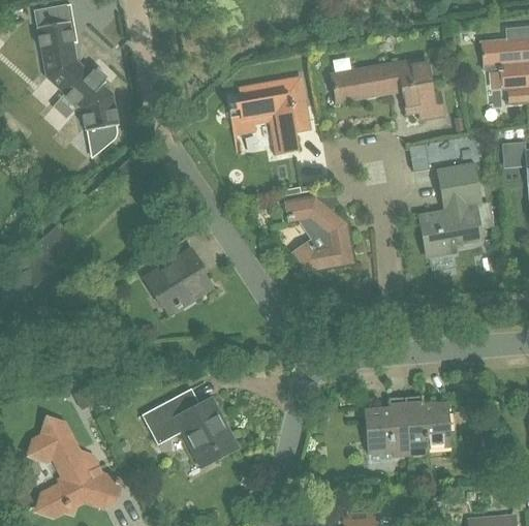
[(65,4),(33,10),(36,26),(44,76),(58,89),(63,94),(60,96),(73,109),(75,106),(81,111),(84,130),(85,130),(91,129),(92,137),(100,145),(112,133),(113,132),(114,130),(114,129),(114,128),(113,125),(117,125),(117,123),(116,124),(111,93),(103,87),(100,84),(103,81),(101,80),(92,71),(91,70),(88,73),(74,60),(71,42),(65,4)]
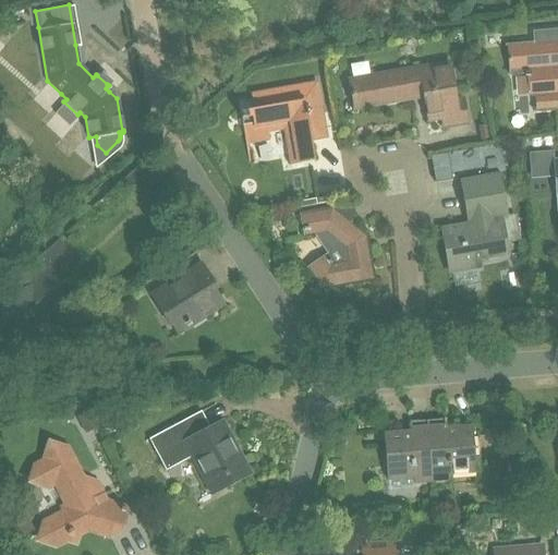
[(510,70),(526,68),(529,92),(548,89),(550,106),(557,105),(557,25),(532,28),(533,41),(508,44),(510,70)]
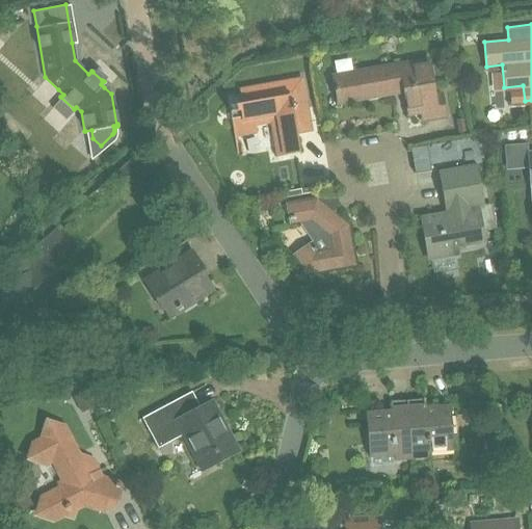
[(433,93),(427,56),(333,73),(338,101),(404,89),(408,113),(422,110),(423,120),(445,115),(441,90),(433,93)]
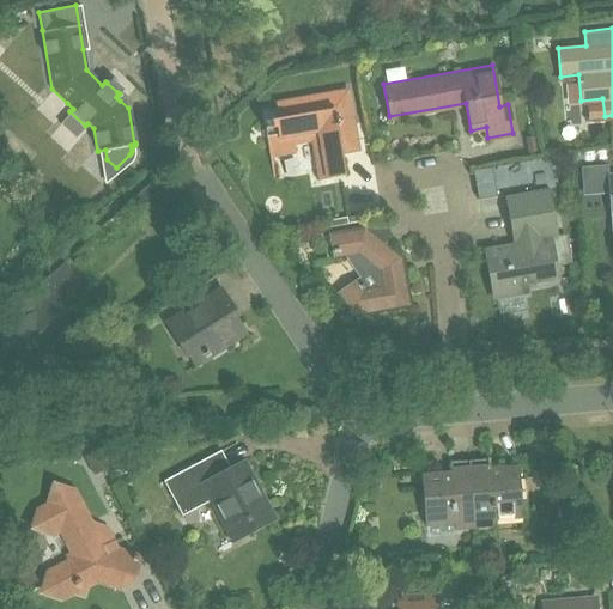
[(289,115),(278,116),(265,119),(269,151),(295,146),(292,138),(315,134),(322,177),(346,172),(339,129),(352,127),(346,90),(286,101),(289,115)]
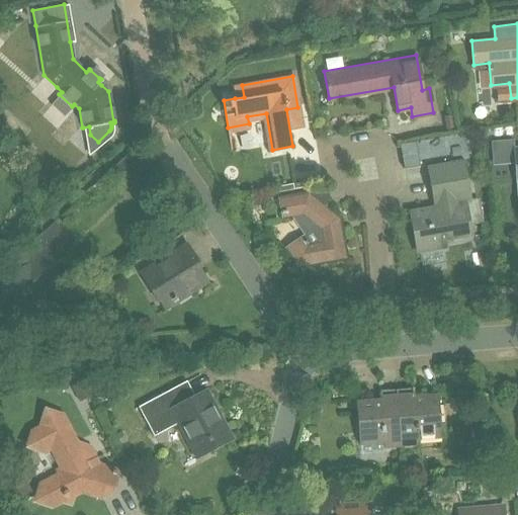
[(462,157),(428,163),(436,204),(411,209),(418,250),(443,246),(441,238),(468,233),(462,198),(469,197),(462,157)]
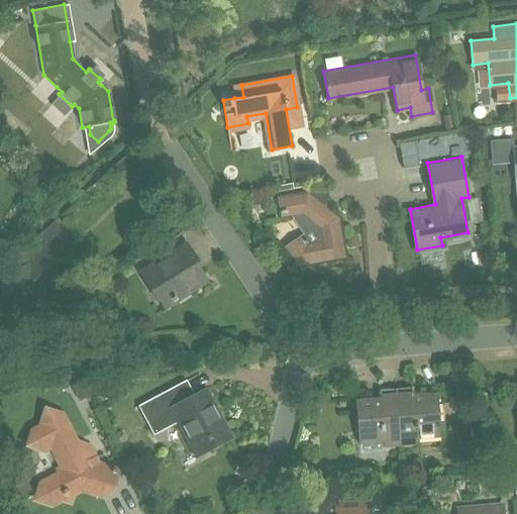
[(282,195),(279,195),(282,218),(290,216),(303,214),(315,223),(301,233),(303,236),(287,247),(299,268),(348,259),(341,216),(323,203),(307,191),(282,195)]
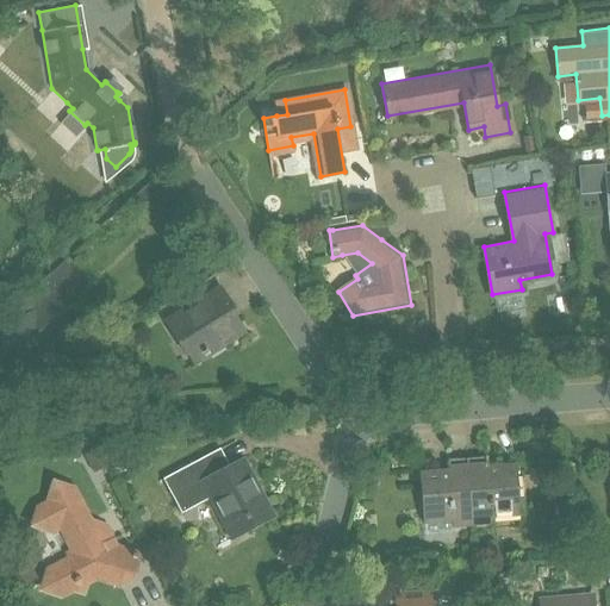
[(10,312),(12,318),(2,323),(36,386),(30,387),(32,404),(82,397),(80,381),(69,382),(38,324),(85,283),(62,258),(17,299),(20,306),(10,312)]
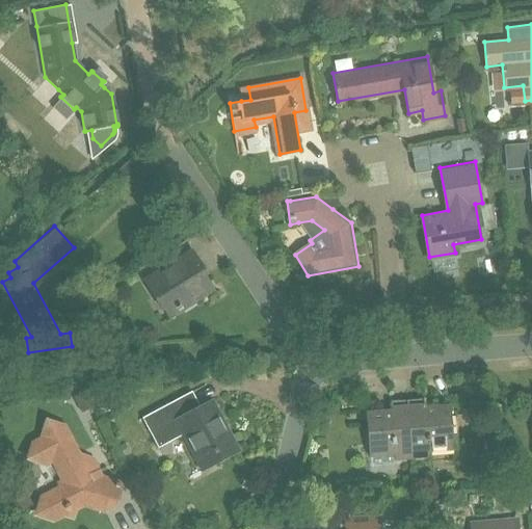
[(201,264),(190,248),(144,278),(154,293),(156,292),(170,315),(212,288),(197,266),(201,264)]
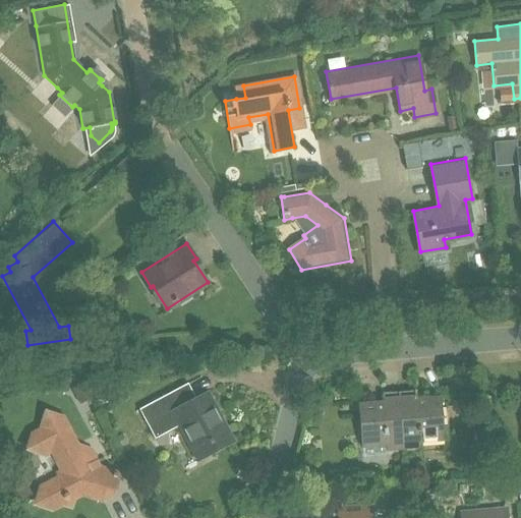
[(415,389),(398,391),(402,442),(444,439),(441,397),(416,399),(415,389)]
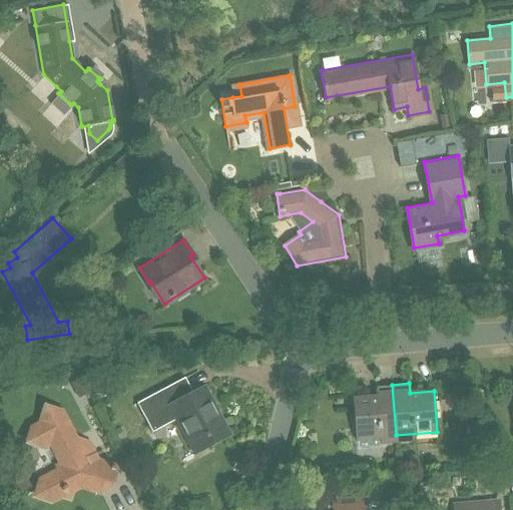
[(356,439),(396,435),(392,385),(376,386),(377,395),(353,398),(356,439)]
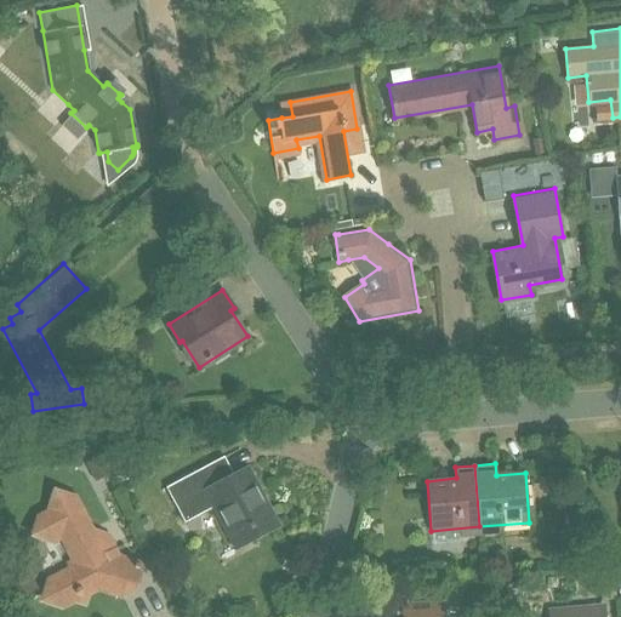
[(211,489),(199,467),(165,485),(183,520),(214,504),(229,536),(251,524),(256,532),(277,521),(249,468),(211,489)]
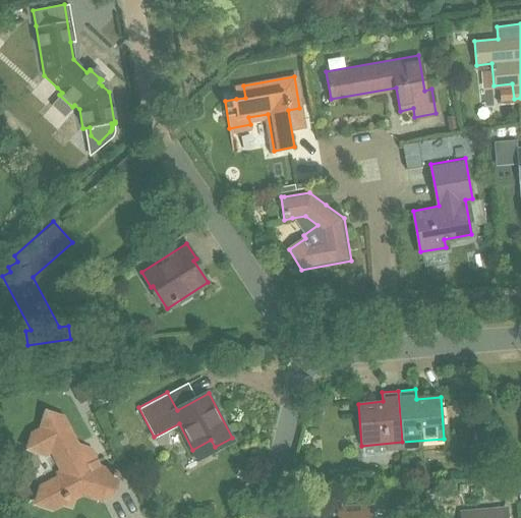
[(45,451),(52,448),(63,469),(59,471),(61,474),(40,485),(36,501),(51,506),(61,501),(70,503),(72,496),(87,488),(90,493),(101,497),(111,492),(117,473),(99,467),(90,450),(76,446),(62,417),(46,412),(42,426),(34,430),(29,446),(45,451)]
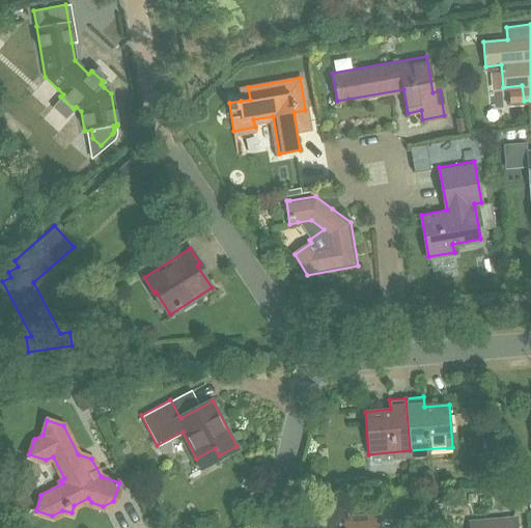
[(117,443),(122,453),(129,449),(123,440),(117,443)]
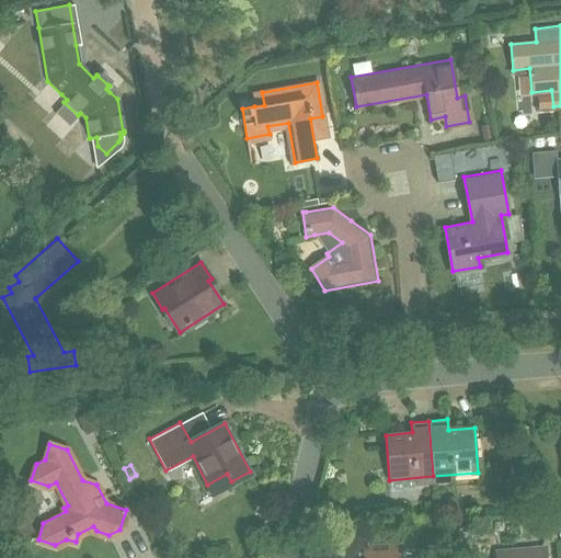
[(521,494),(508,496),(510,514),(523,513),(521,494)]
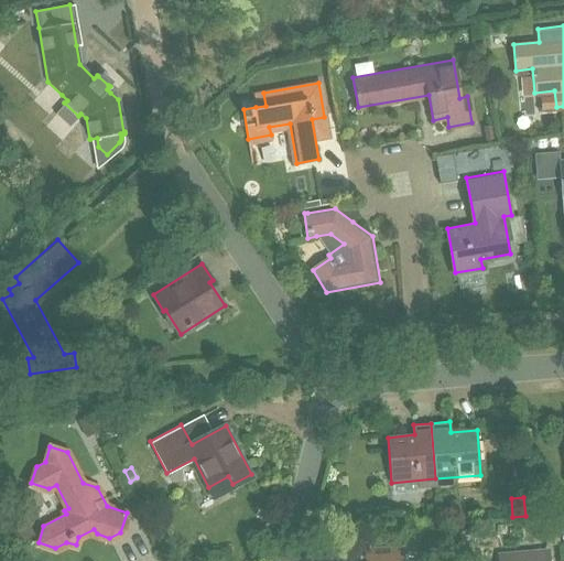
[(429,560),(429,550),(405,552),(405,560),(400,560),(399,542),(365,546),(366,560),(429,560)]
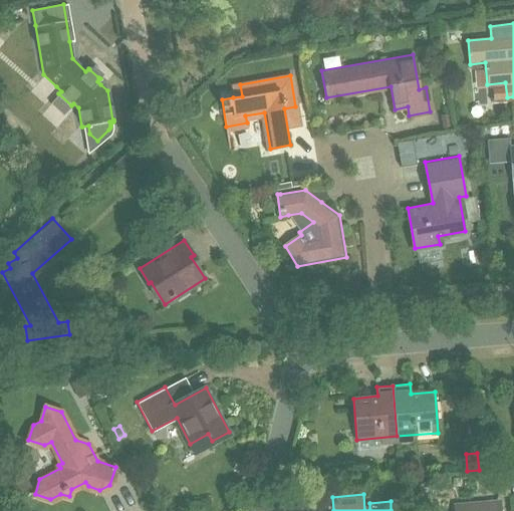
[(454,504),(454,510),(499,510),(499,499),(454,504)]
